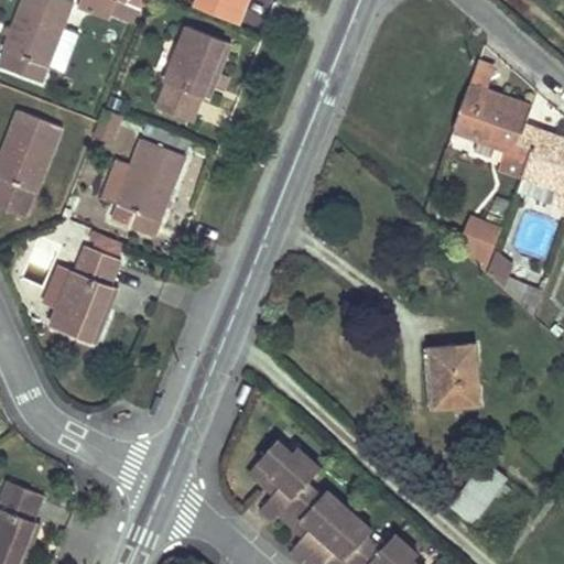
[(69,0),(23,0),(4,49),(12,52),(7,67),(41,80),(47,66),(49,67),(64,28),(74,1),(69,0)]
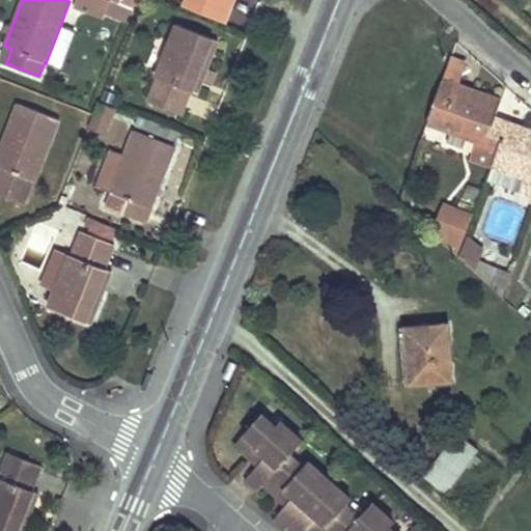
[(77,0),(76,2),(100,15),(102,10),(115,18),(121,5),(117,3),(119,0),(77,0)]
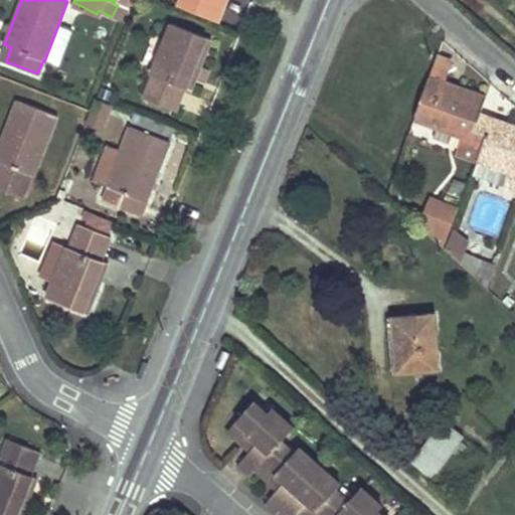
[(119,20),(125,8),(118,5),(112,17),(119,20)]
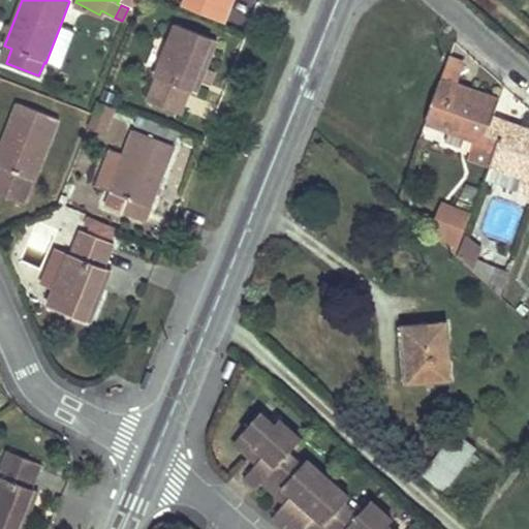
[(195,93),(200,81),(201,80),(196,78),(200,68),(206,69),(207,68),(218,39),(176,23),(155,74),(158,76),(148,100),(181,114),(190,91),(195,93)]
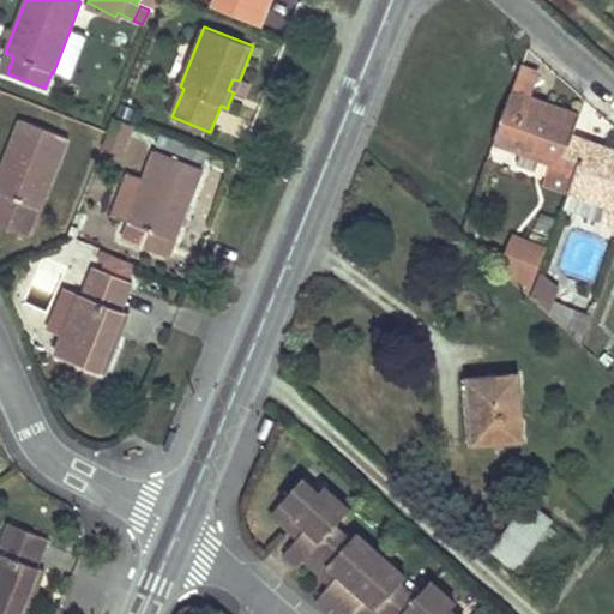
[(70,30),(53,73),(67,78),(84,36),(70,30)]
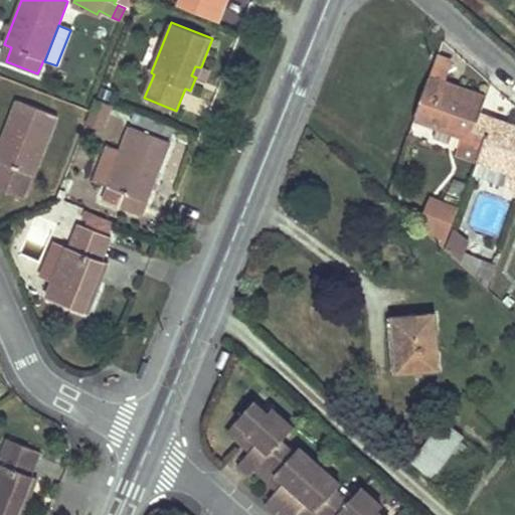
[(11,47),(4,44),(0,55),(0,58),(6,61),(11,47)]
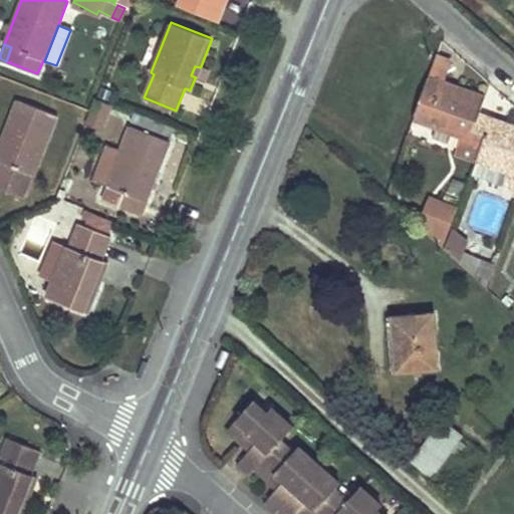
[(196,77),(195,78),(201,80),(206,68),(201,66),(200,67),(195,66),(191,75),(196,77)]
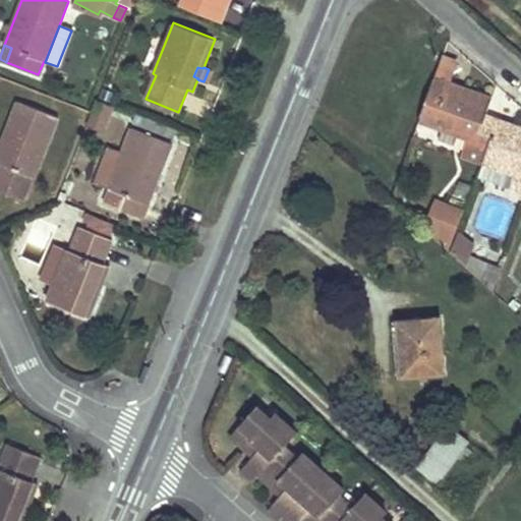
[(491,99),(436,76),(421,116),(446,126),(440,141),(466,151),(465,154),(483,161),(488,148),(476,142),(485,115),(491,99)]
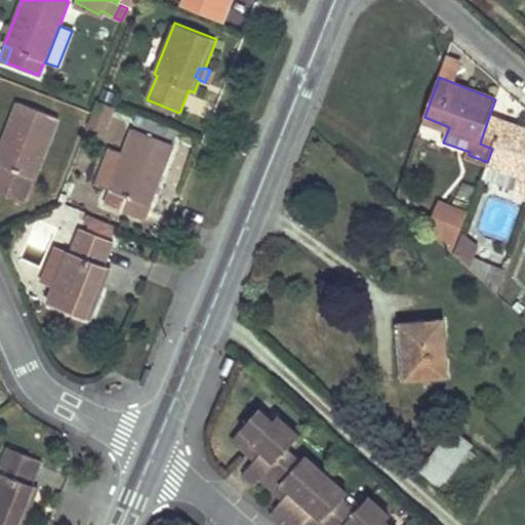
[(18,102),(0,146),(0,191),(23,201),(32,177),(34,178),(58,119),(18,102)]
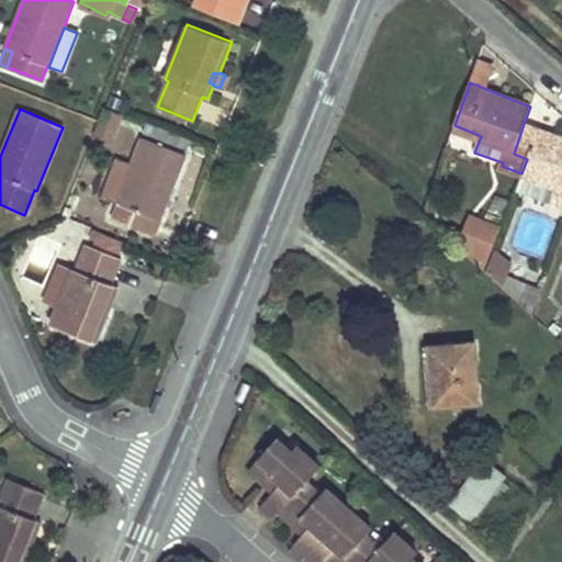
[(114,141),(122,116),(108,111),(99,136),(114,141)]
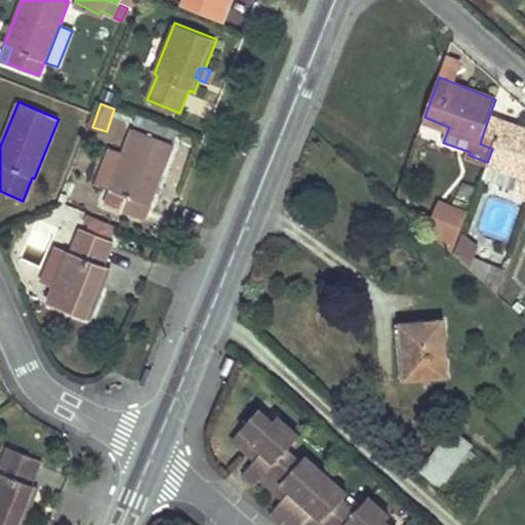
[(166,135),(169,127),(142,116),(137,125),(166,135)]
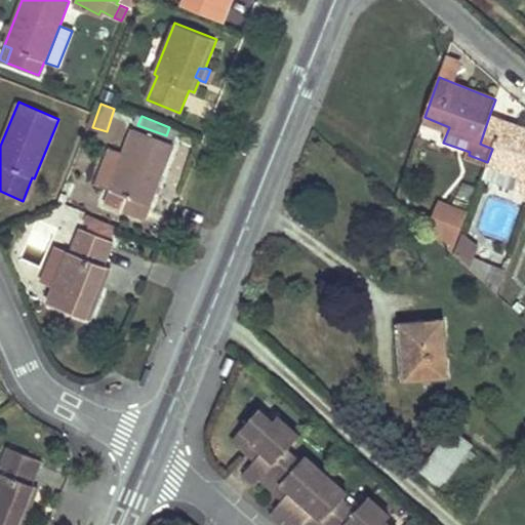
[(524,129),(489,116),(480,144),(492,149),(487,162),(482,175),(515,189),(514,191),(524,195),(524,129)]
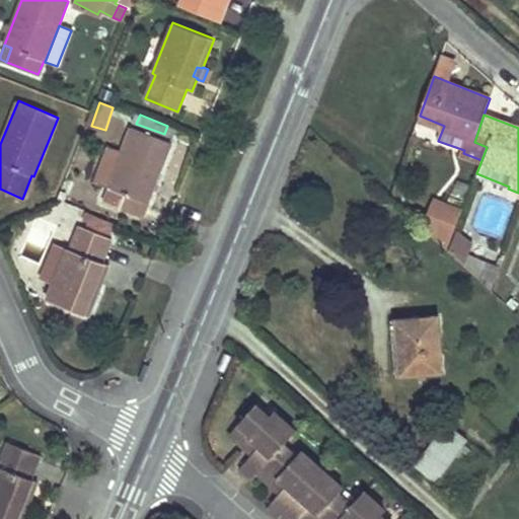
[(130,128),(122,151),(107,186),(109,187),(103,202),(136,215),(142,200),(148,203),(171,143),(130,128)]
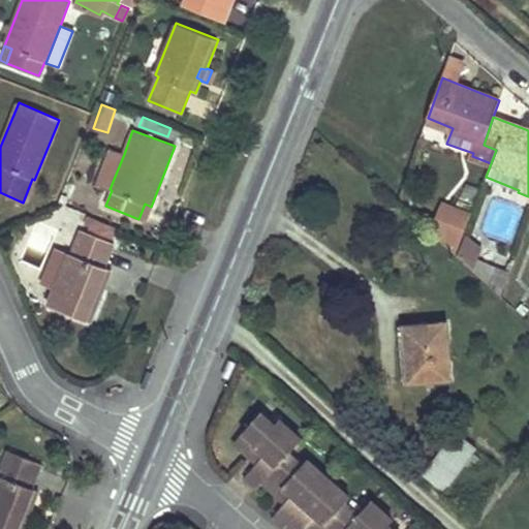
[(124,154),(111,149),(97,185),(110,189),(124,154)]
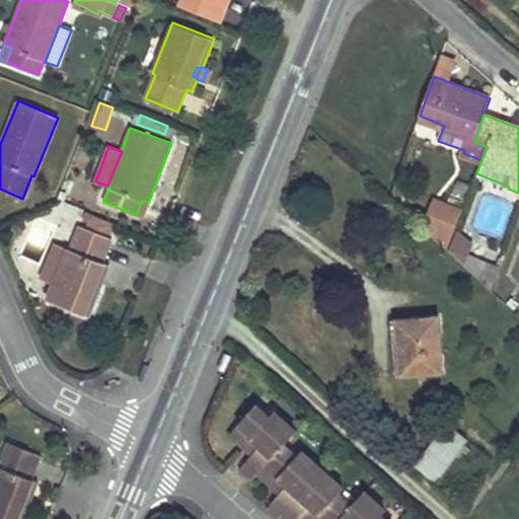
[(432,197),(422,239),(449,245),(459,203),(432,197)]
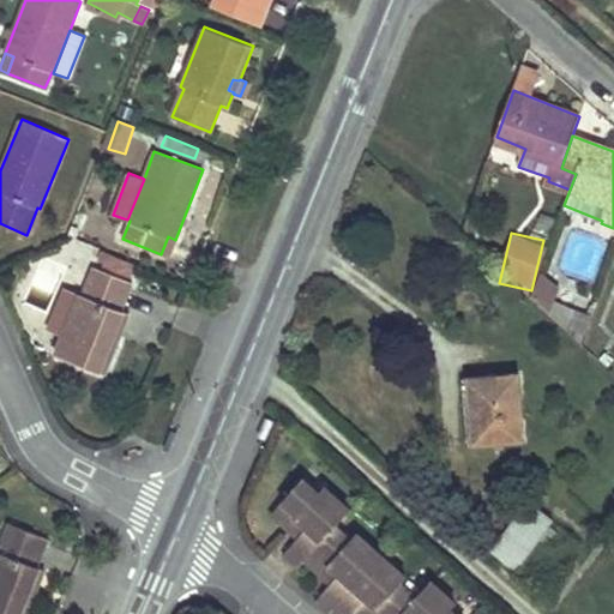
[(169,257),(175,240),(168,236),(161,254),(169,257)]
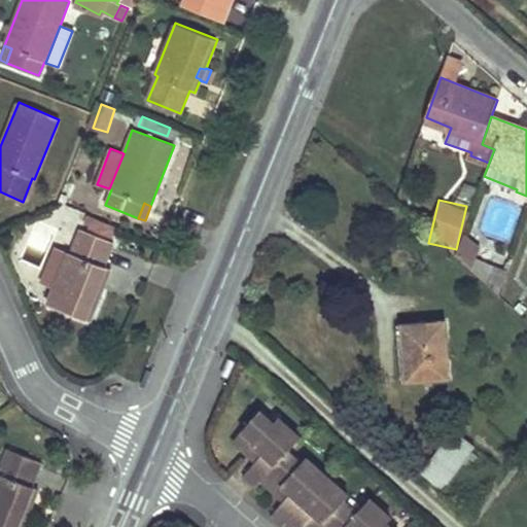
[(89,214),(83,225),(113,238),(117,226),(89,214)]
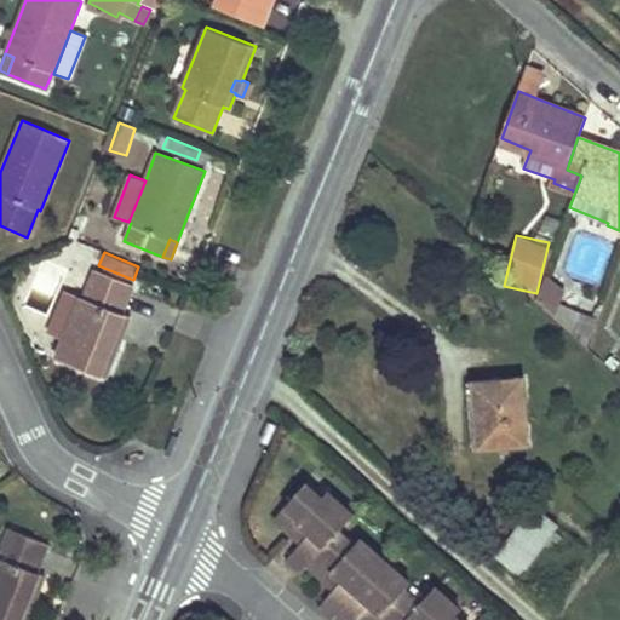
[(84,298),(81,298),(64,339),(56,356),(105,377),(131,316),(122,314),(135,285),(96,269),(84,298)]
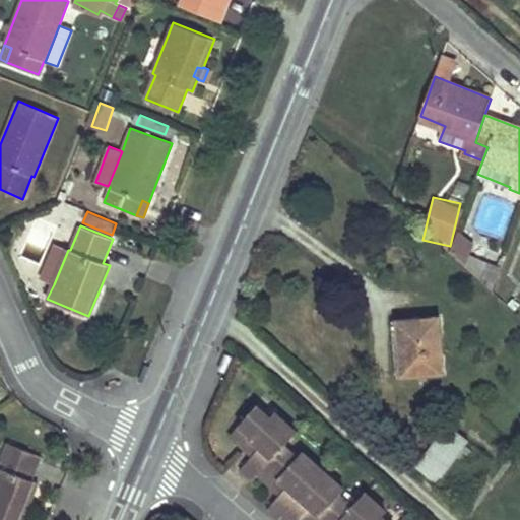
[(462,259),(475,242),(460,231),(446,248),(462,259)]
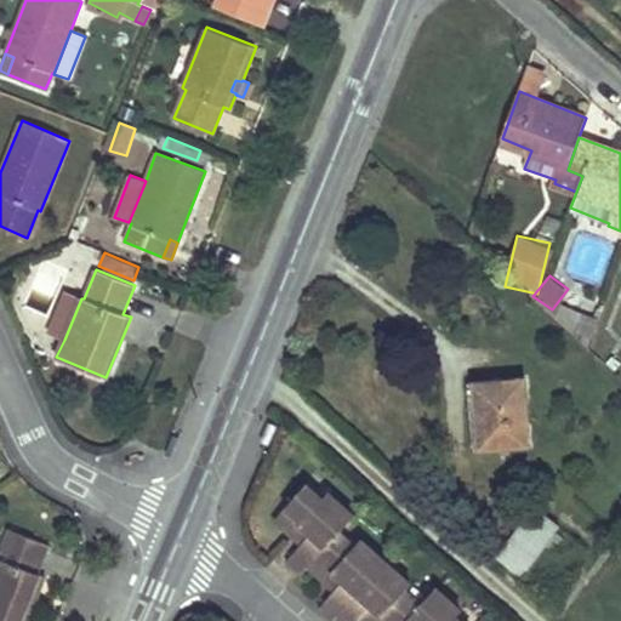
[(81,298),(67,292),(50,334),(64,340),(81,298)]
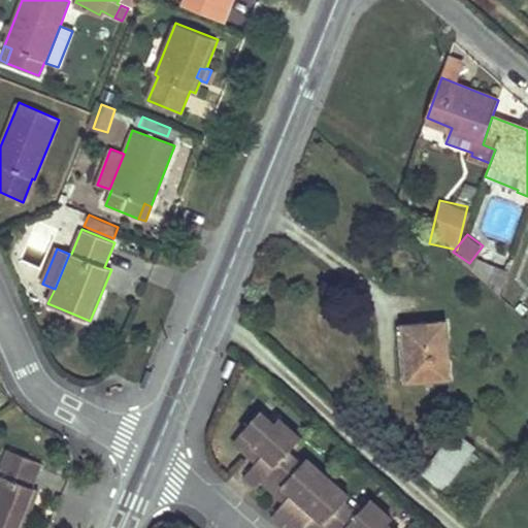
[(488,281),(501,287),(507,272),(493,266),(488,281)]
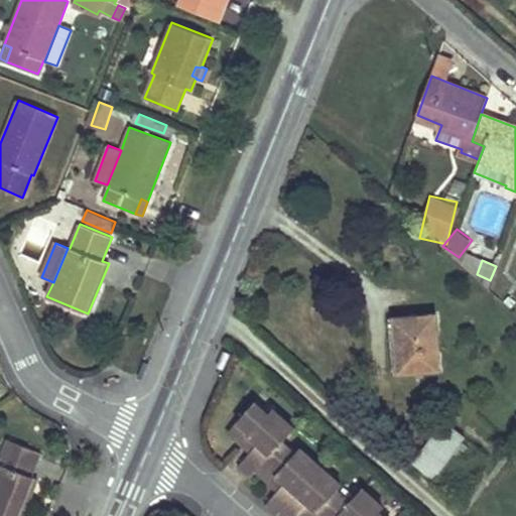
[(396,372),(439,369),(435,314),(392,317),(396,372)]
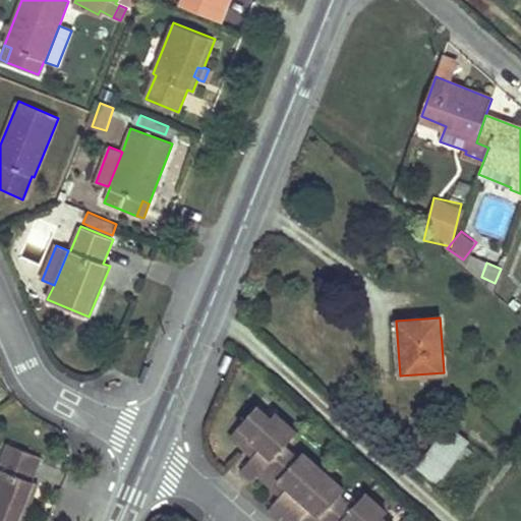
[(463,353),(475,358),(480,347),(468,341),(463,353)]
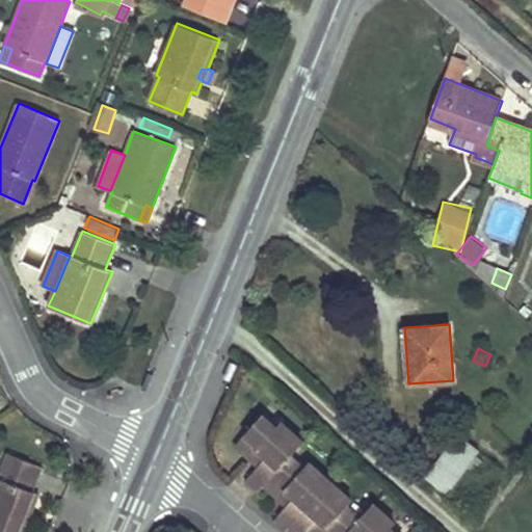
[(276,427),(263,416),(236,445),(253,459),(256,455),(263,461),(260,466),(245,481),(259,493),(265,486),(281,500),(284,496),(291,502),(287,506),(273,522),(285,531),(309,531),(313,528),(316,525),(323,530),(321,531),(394,531),(391,529),(396,524),(373,504),(361,517),(348,506),(352,501),(344,494),(331,481),(318,470),(310,462),(304,468),(292,456),(304,442),(290,430),(282,422),(276,427)]
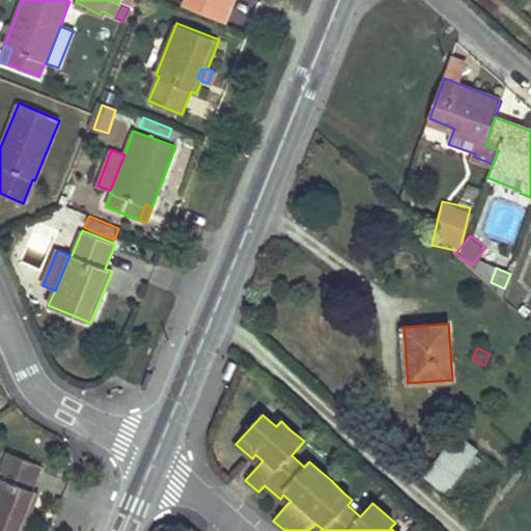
[(456,434),(425,478),(455,499),(463,487),(454,481),(477,449),(456,434)]
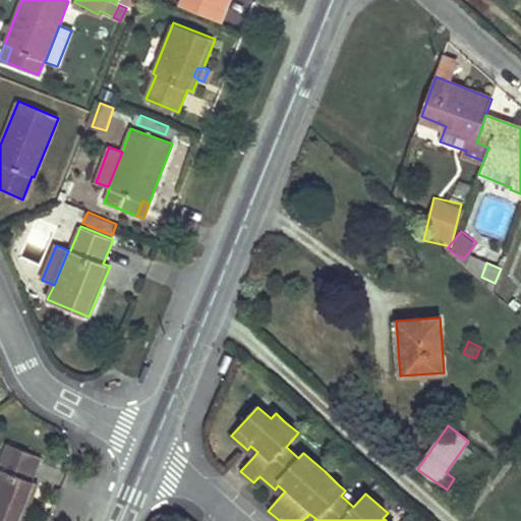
[(0,520),(22,520),(38,483),(32,480),(41,456),(8,443),(0,463),(0,520)]
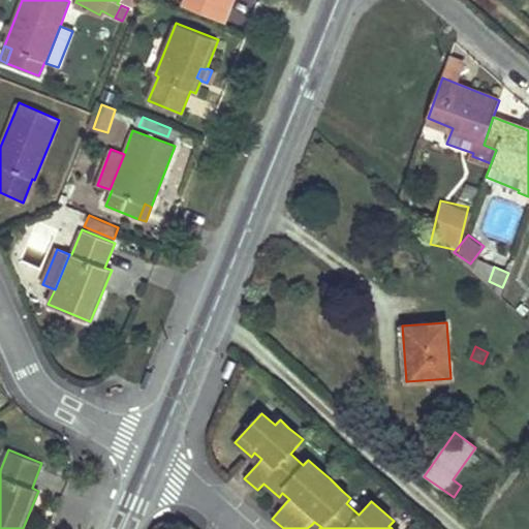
[(251,457),(258,463),(261,459),(254,453),(251,457)]
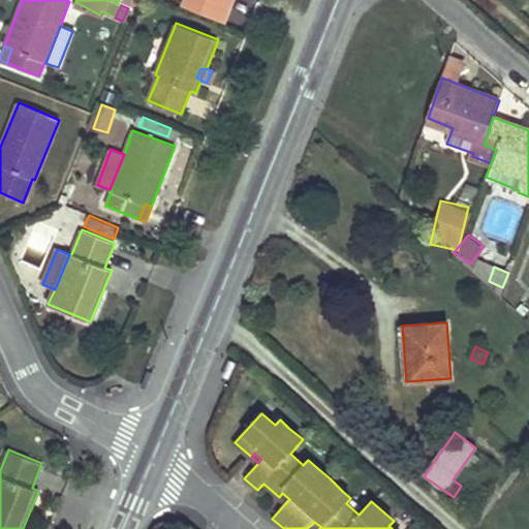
[(289,499),(282,493),(279,497),(285,503),(289,499)]
